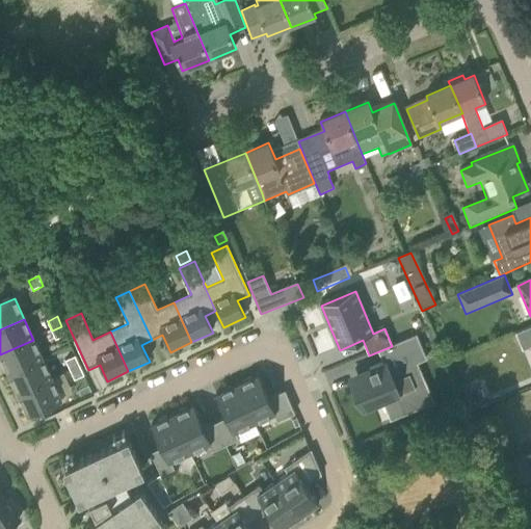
[(67,336),(61,326),(52,331),(56,340),(67,336)]
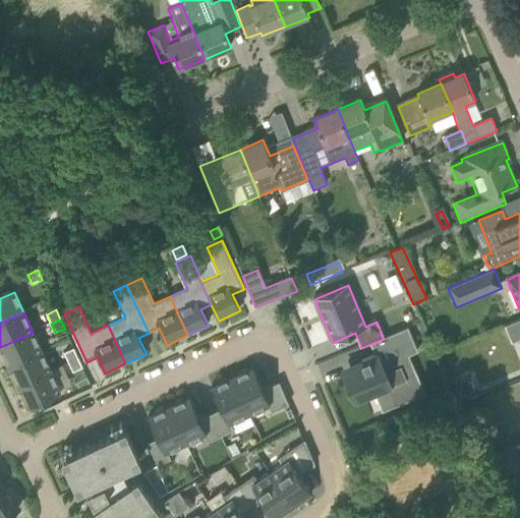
[(416,383),(405,358),(418,353),(408,329),(370,345),(376,357),(356,365),(359,371),(346,377),(352,391),(351,392),(356,404),(364,401),(364,400),(374,395),(383,414),(398,407),(392,393),(416,383)]
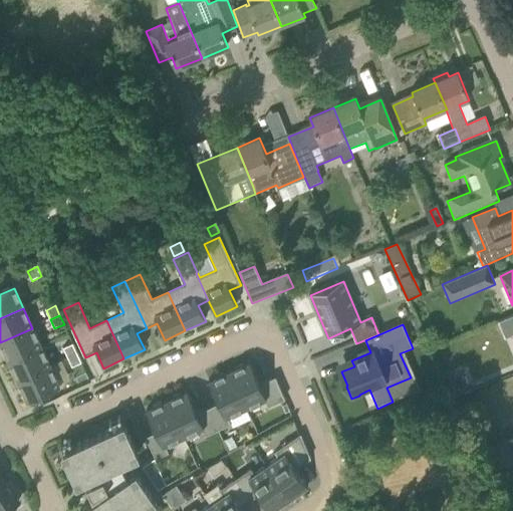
[(0,342),(0,343),(9,363),(42,347),(32,328),(0,342)]
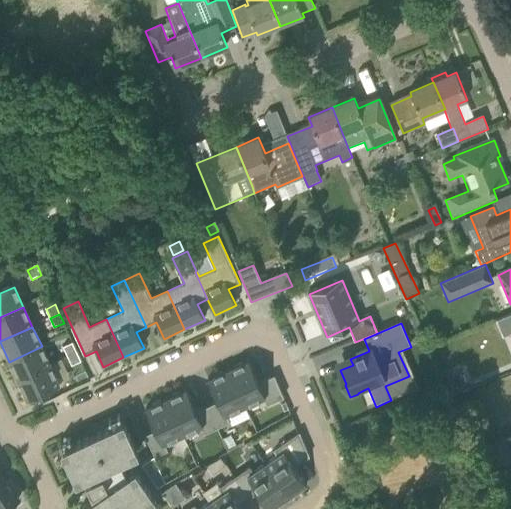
[(78,354),(73,343),(64,347),(69,358),(78,354)]
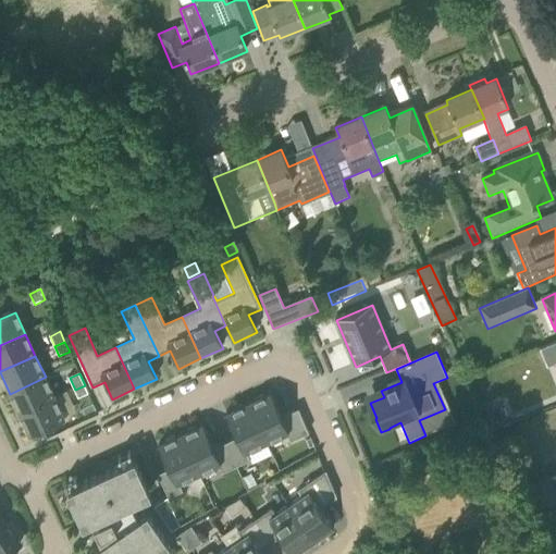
[(10,394),(20,416),(56,398),(46,377),(10,394)]
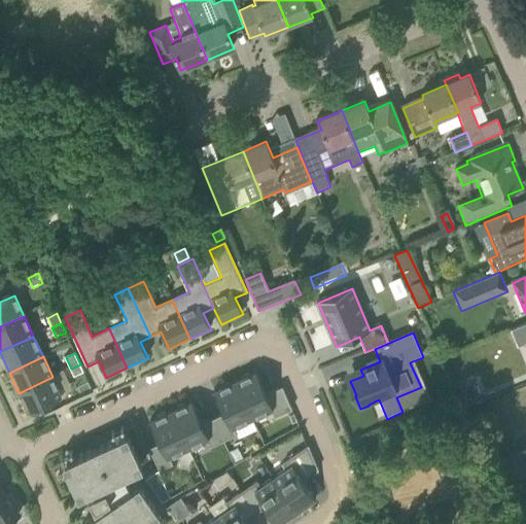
[(83,373),(80,364),(71,369),(75,377),(83,373)]
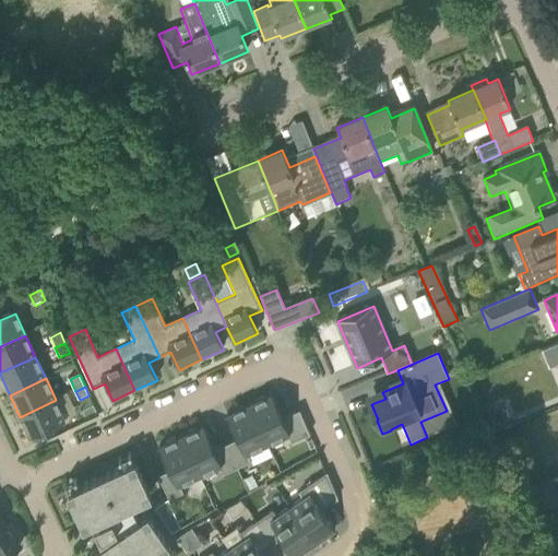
[(69,394),(57,399),(64,418),(76,414),(69,394)]
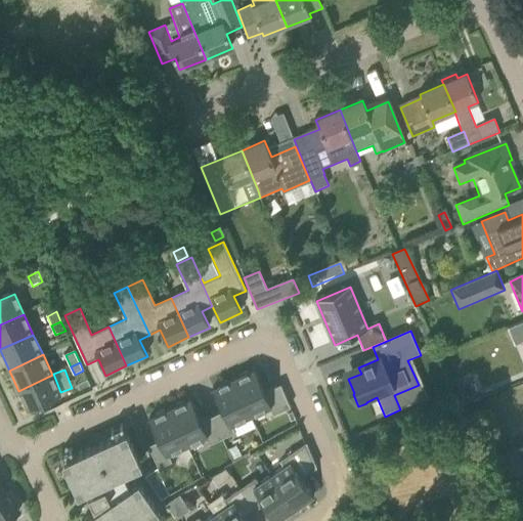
[(252,418),(270,409),(273,417),(291,408),(280,387),(265,393),(255,372),(234,381),(252,418)]
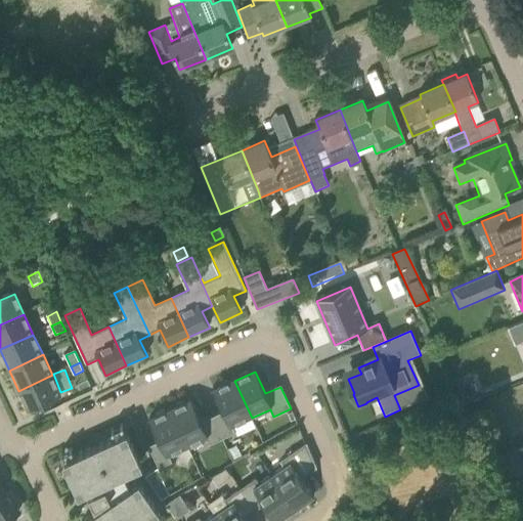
[(52,375),(18,391),(28,410),(61,395),(52,375)]
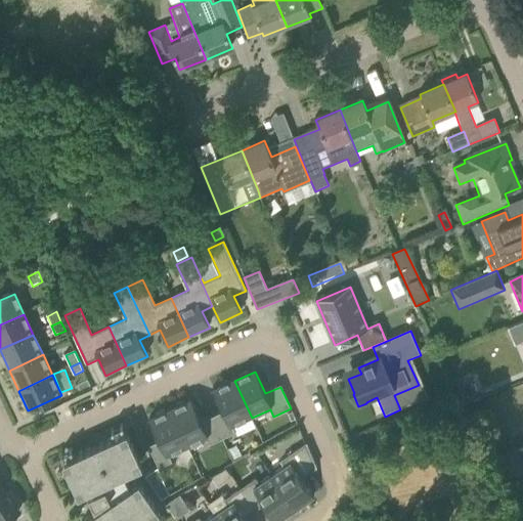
[(213,418),(223,440),(236,434),(232,426),(252,418),(234,381),(214,390),(224,413),(213,418)]
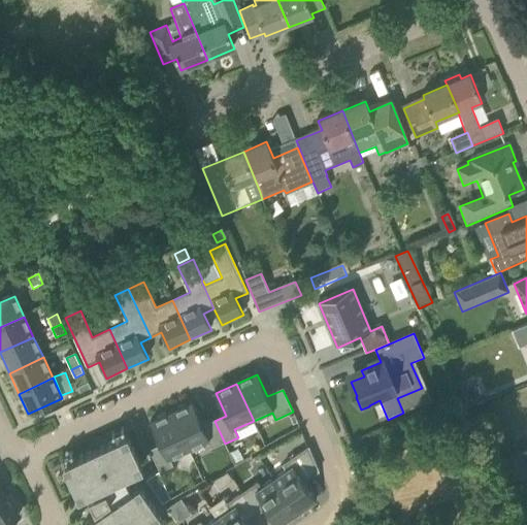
[(225,444),(215,421),(203,426),(193,403),(171,414),(189,451),(207,441),(211,450),(225,444)]
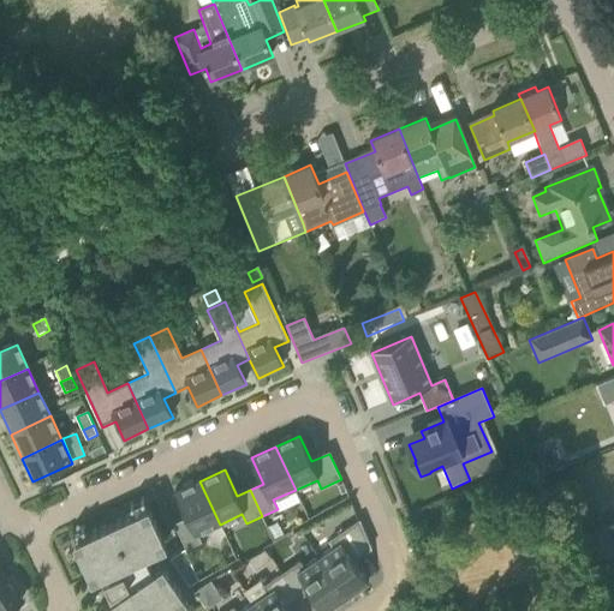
[(220,525),(200,481),(176,492),(188,519),(174,525),(186,550),(202,544),(198,534),(220,525)]
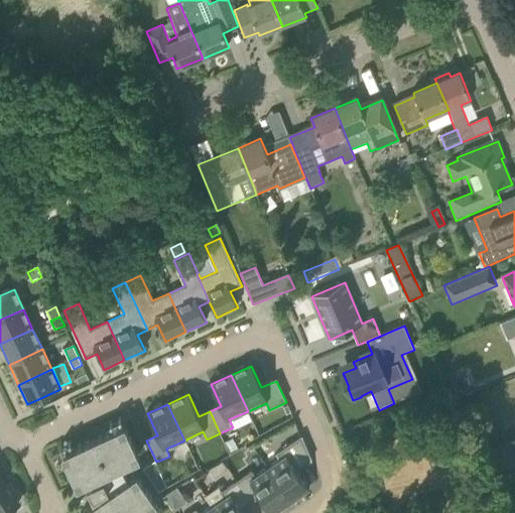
[(124,427),(62,456),(78,487),(139,459),(124,427)]
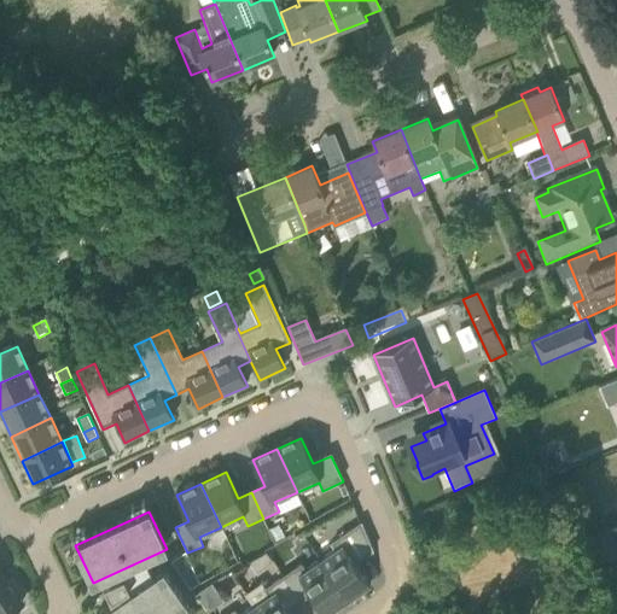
[(338,550),(322,560),(349,602),(371,586),(356,565),(373,553),(361,525),(333,544),(338,550)]
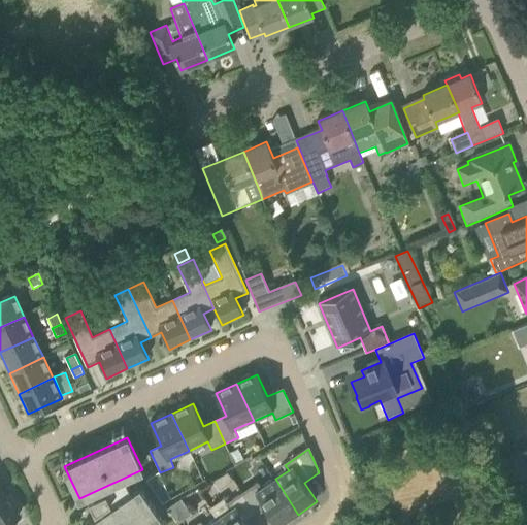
[(238,451),(230,455),(235,465),(243,461),(238,451)]
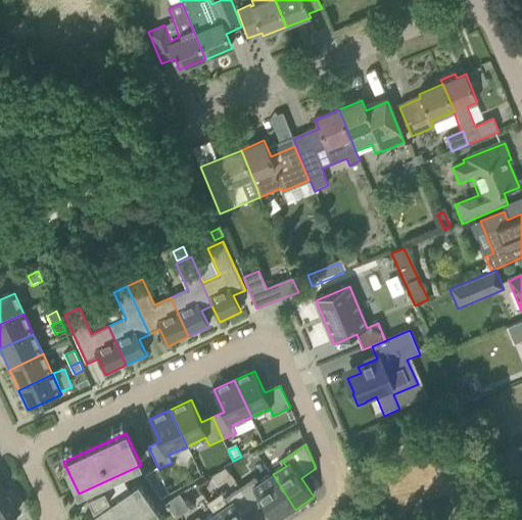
[(489,461),(499,481),(519,472),(510,452),(489,461)]
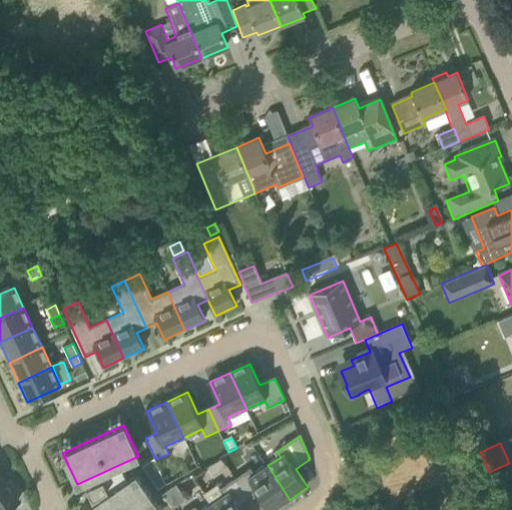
[(157,468),(153,460),(148,464),(153,470),(157,468)]
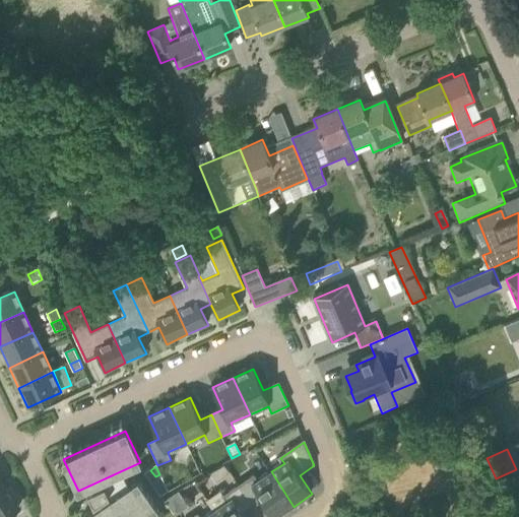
[(224,467),(209,475),(215,485),(230,474),(224,467)]
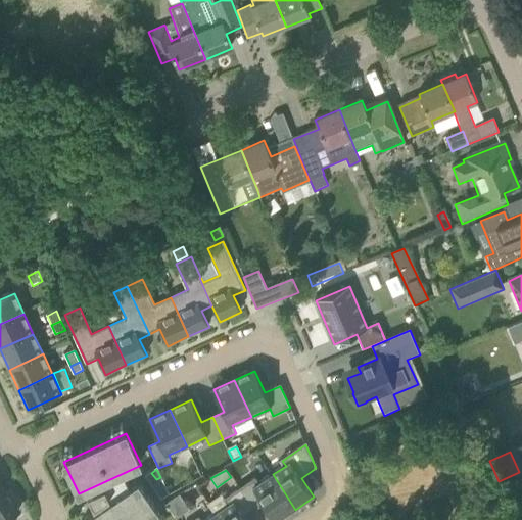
[(156,479),(151,473),(148,475),(153,482),(156,479)]
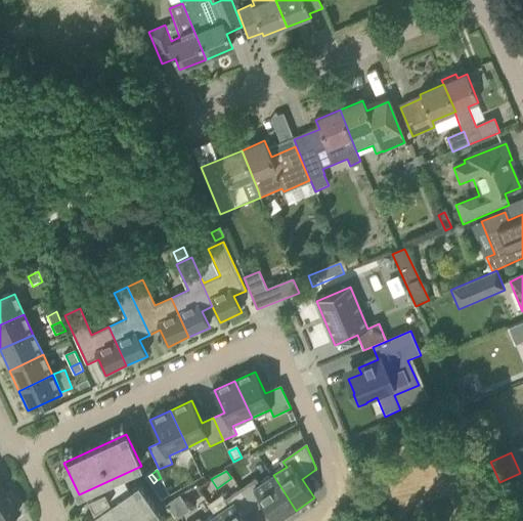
[(257,479),(242,489),(255,512),(264,506),(275,520),(281,520),(296,511),(273,475),(260,484),(257,479)]
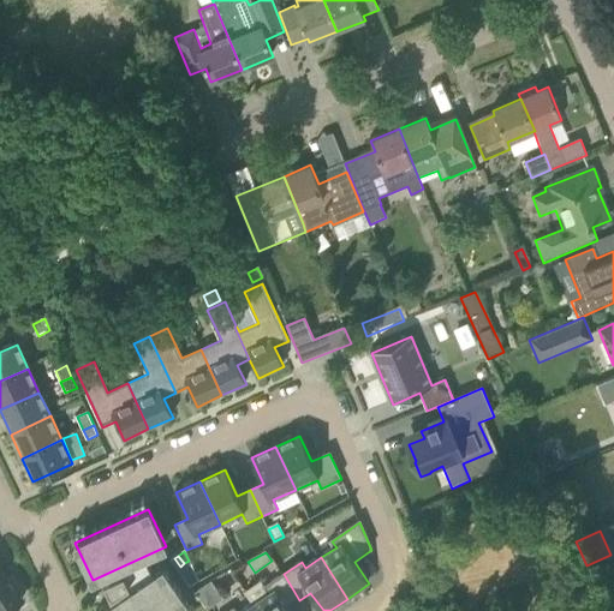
[(180,567),(174,558),(171,561),(177,569),(180,567)]
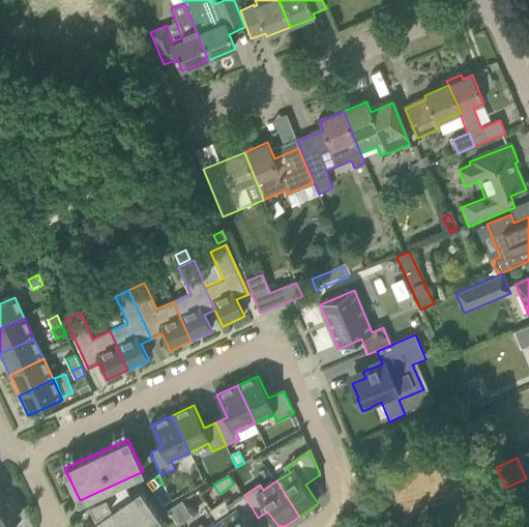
[(154,494),(165,488),(163,484),(158,486),(155,489),(152,491),(154,494)]
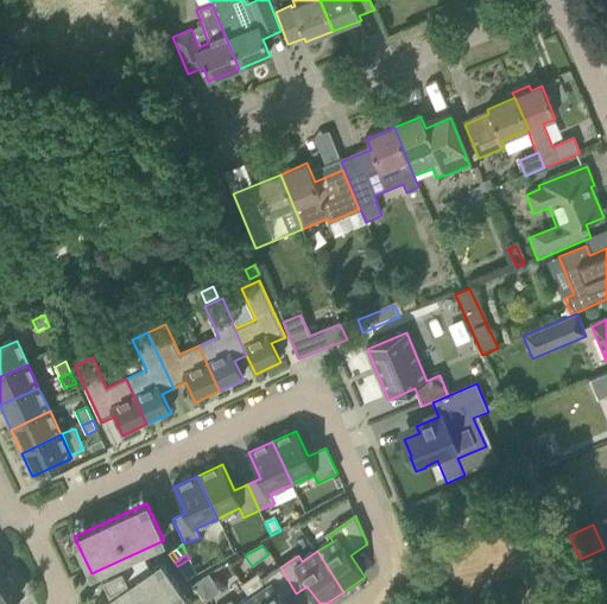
[(185,566),(191,563),(189,559),(177,566),(181,571),(185,566)]
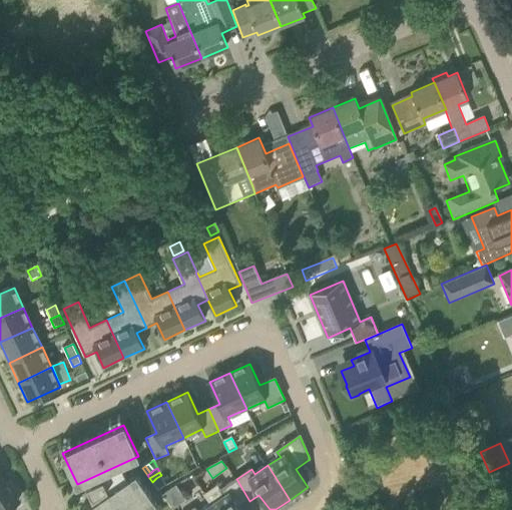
[(135,474),(83,509),(143,509),(155,502),(135,474)]
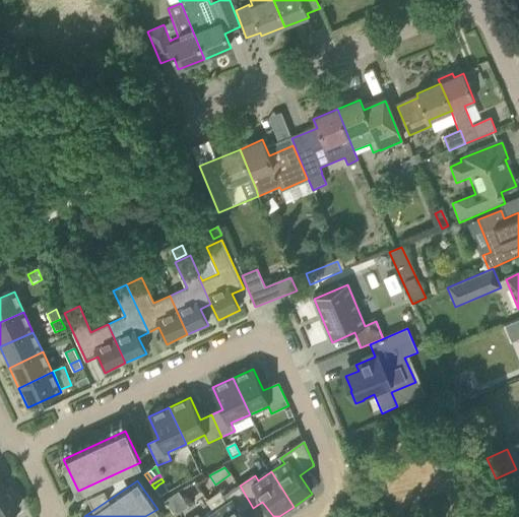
[(169,493),(164,481),(158,485),(165,495),(169,493)]
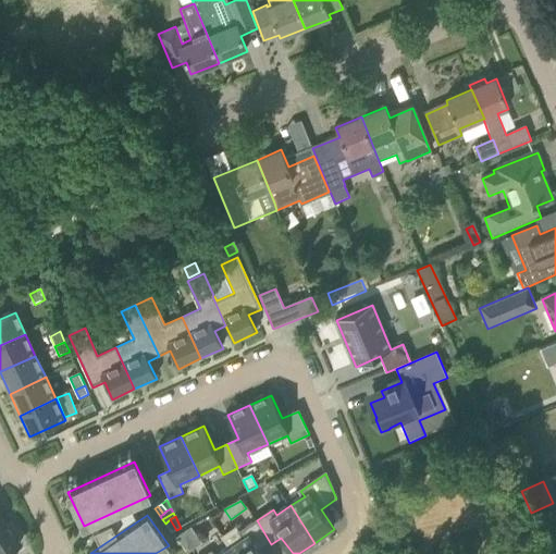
[(0,517),(0,553),(9,553),(20,546),(0,517)]
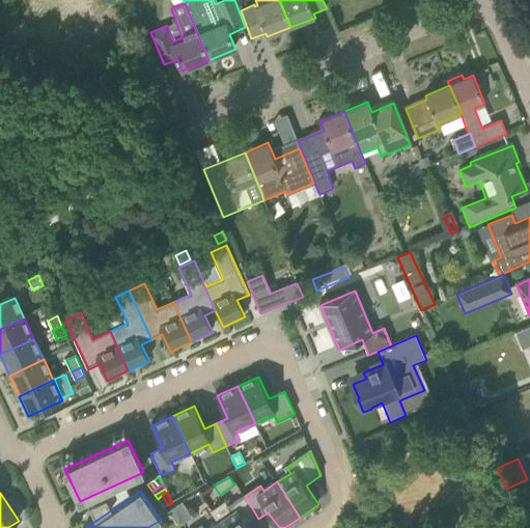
[(168,505),(162,495),(158,499),(164,507),(168,505)]
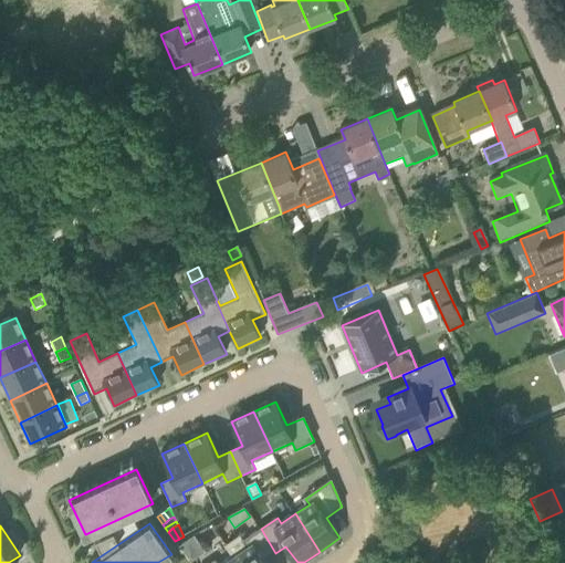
[(114,529),(96,539),(101,550),(118,540),(118,539),(114,529)]
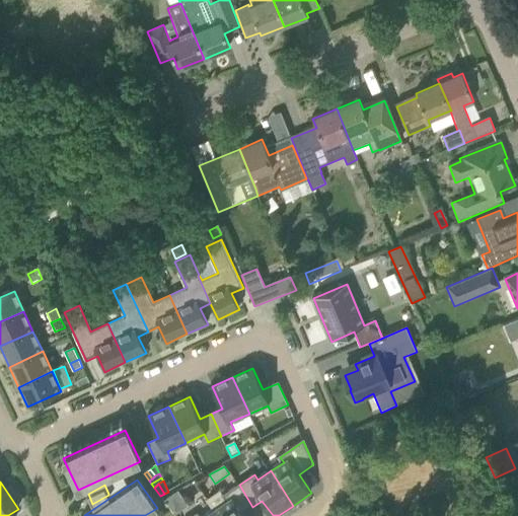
[(227,500),(215,508),(219,515),(244,515),(243,513),(252,507),(239,485),(224,495),(227,500)]
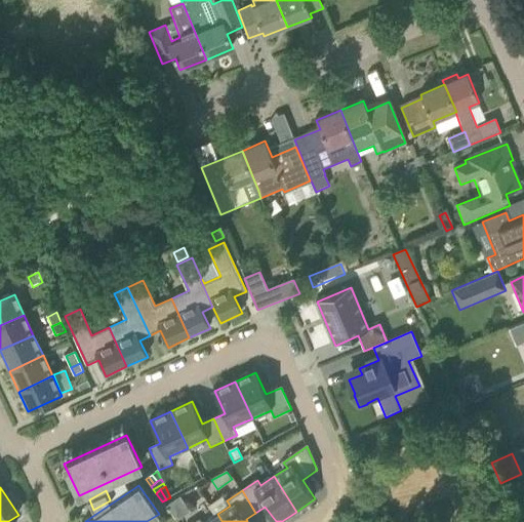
[(169,503),(175,521),(190,517),(185,497),(169,503)]
